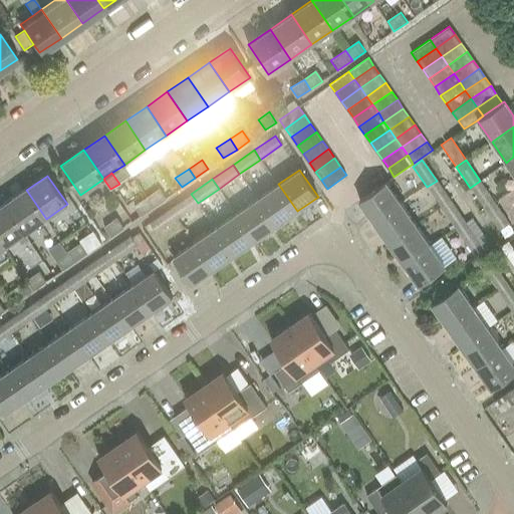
[(441,208),(451,201),(437,181),(427,187),(441,208)]
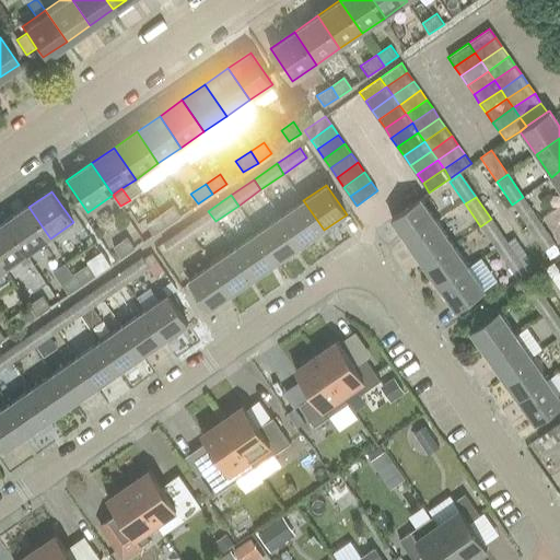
[(538,220),(523,197),(512,205),(528,228),(538,220)]
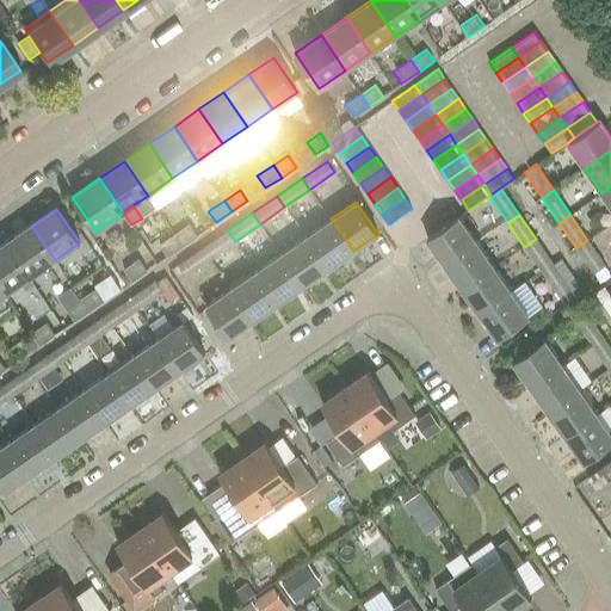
[(446,265),(477,242),(461,217),(429,240),(446,265)]
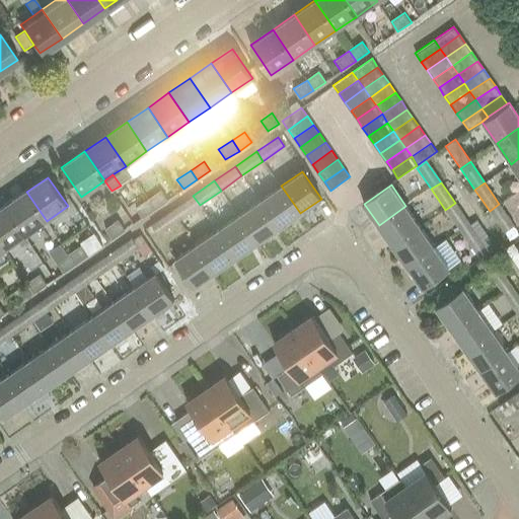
[(281,186),(260,201),(279,228),(300,213),(281,186)]
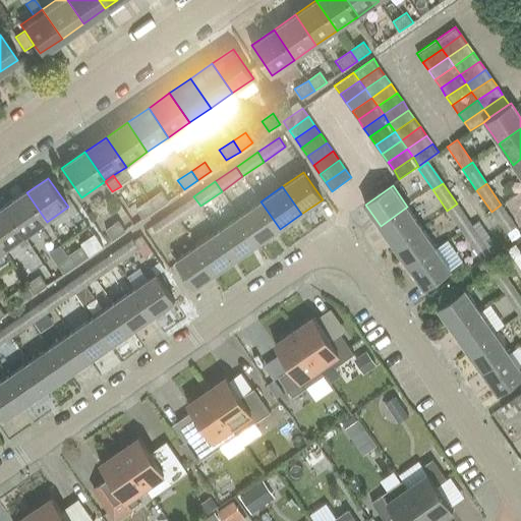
[(149,199),(156,210),(169,200),(161,190),(149,199)]
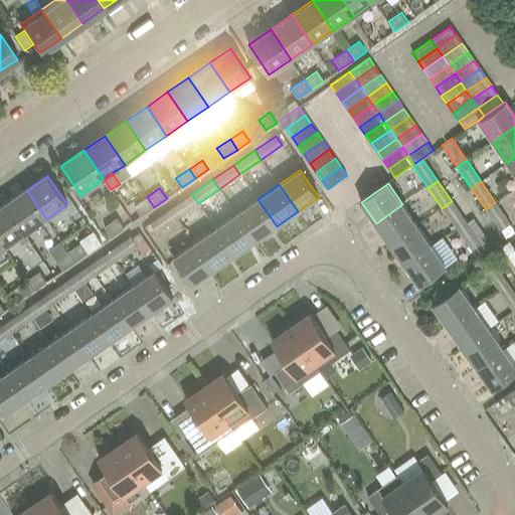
[(25,233),(46,219),(26,190),(5,205),(25,233)]
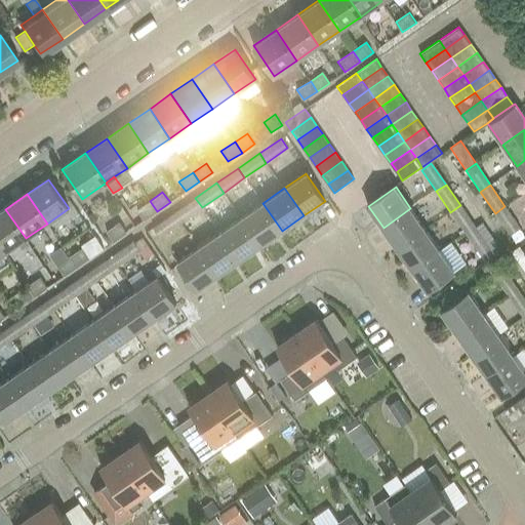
[(195,198),(173,212),(180,223),(202,207),(195,198)]
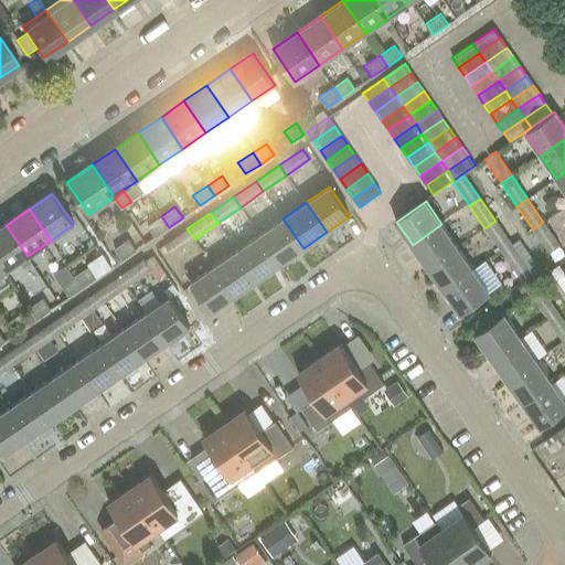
[(155,237),(169,227),(161,216),(147,226),(155,237)]
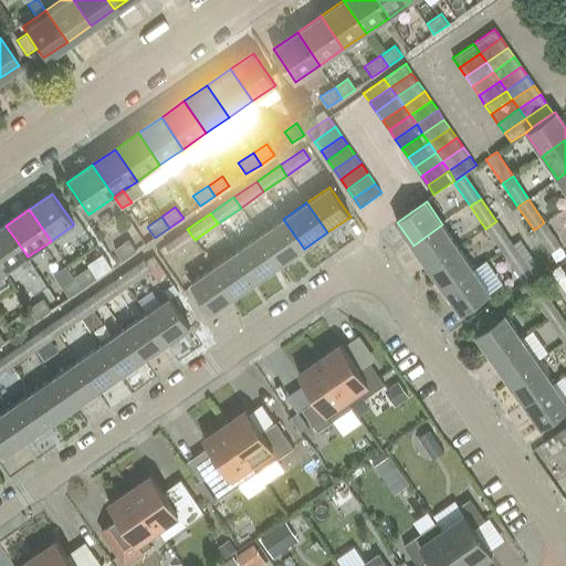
[(283,219),(260,234),(281,264),(304,249),(283,219)]
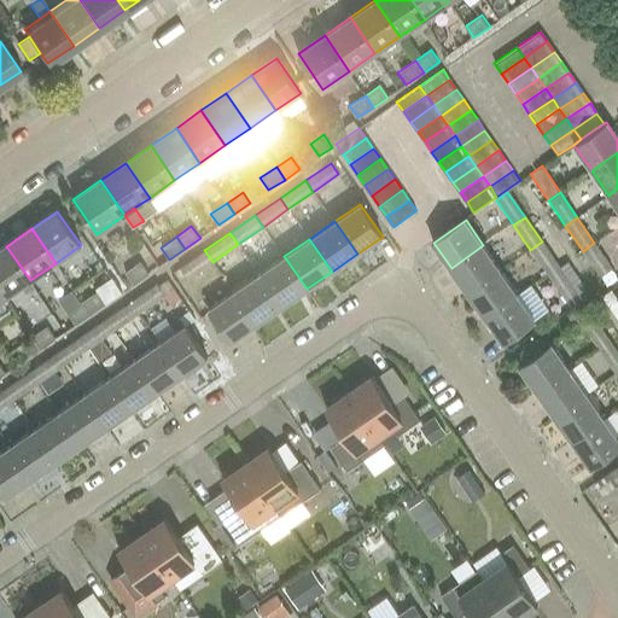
[(548,274),(559,267),(542,242),(530,250),(548,274)]
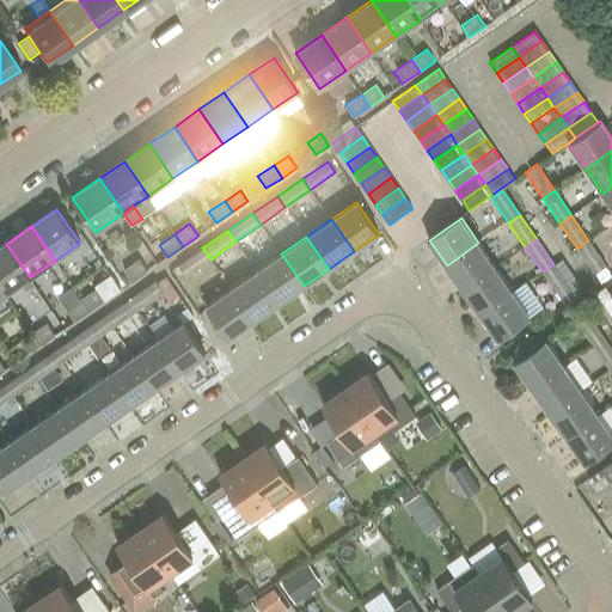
[(577,249),(600,283),(611,276),(605,267),(606,267),(588,240),(577,249)]
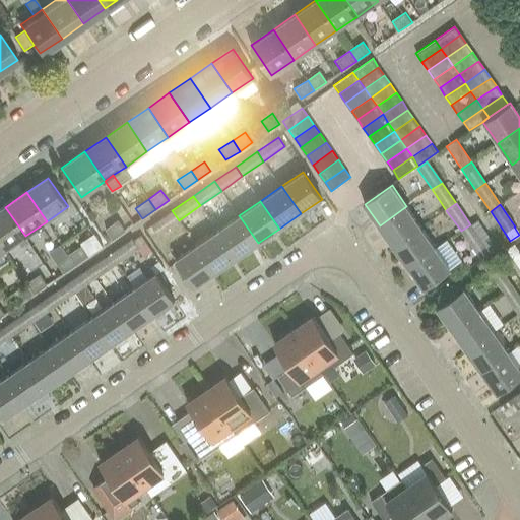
[(394,246),(421,228),(406,206),(380,225),(394,246)]
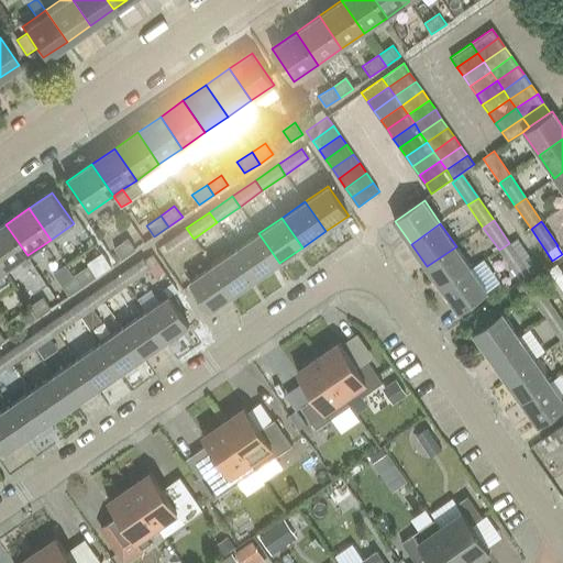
[(0,264),(4,272),(28,255),(6,224),(0,228),(0,264)]
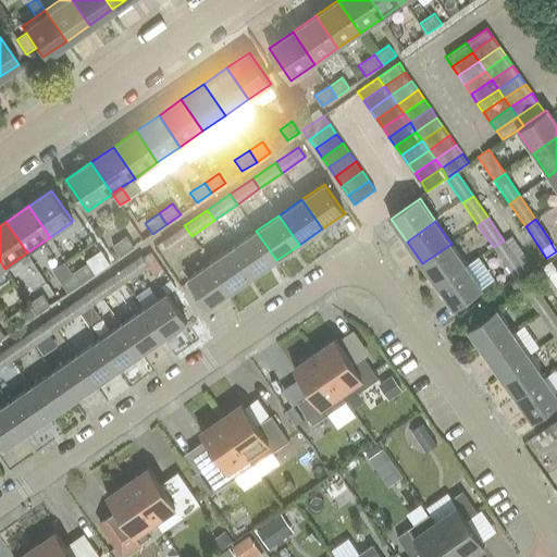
[(162,242),(169,251),(192,236),(184,225),(162,242)]
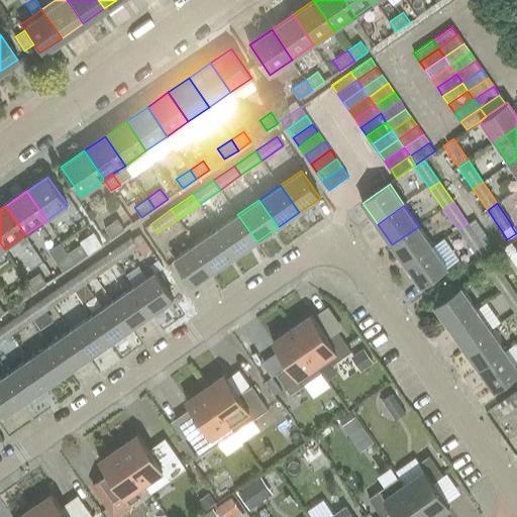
[(237,214),(217,228),(236,256),(256,241),(237,214)]
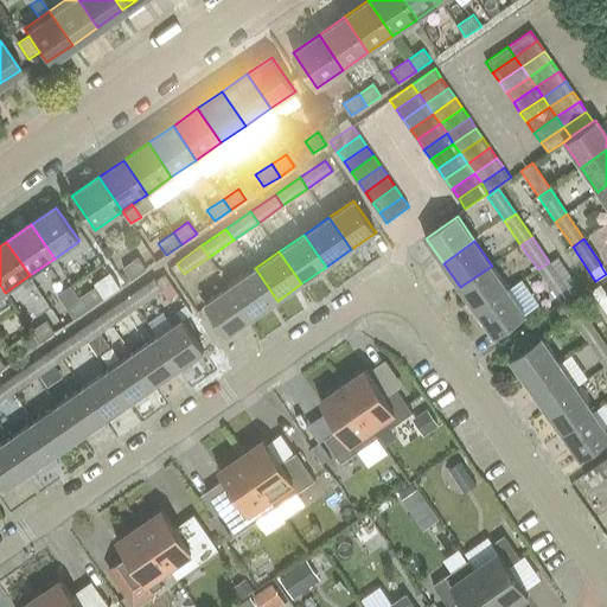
[(131,280),(145,269),(138,259),(122,268),(131,280)]
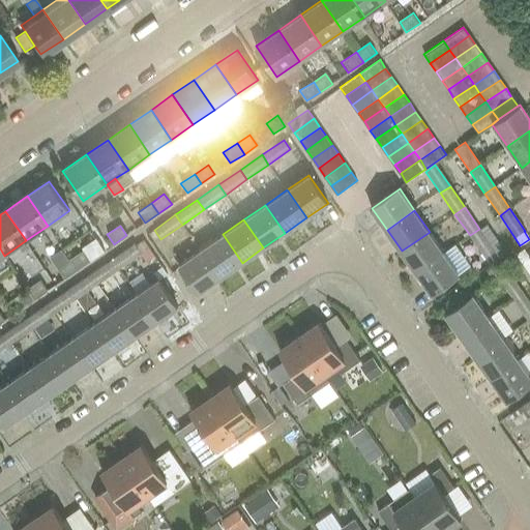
[(479,229),(470,235),(486,258),(495,251),(479,229)]
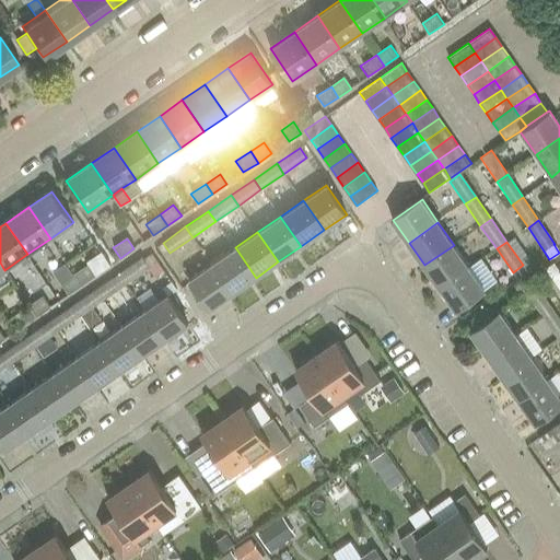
[(440,288),(469,268),(454,245),(424,265),(440,288)]
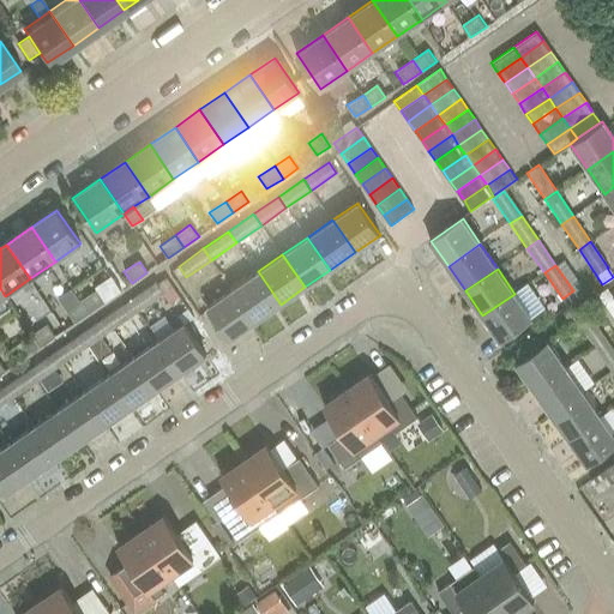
[(258,271),(233,289),(256,321),(281,305),(258,271)]
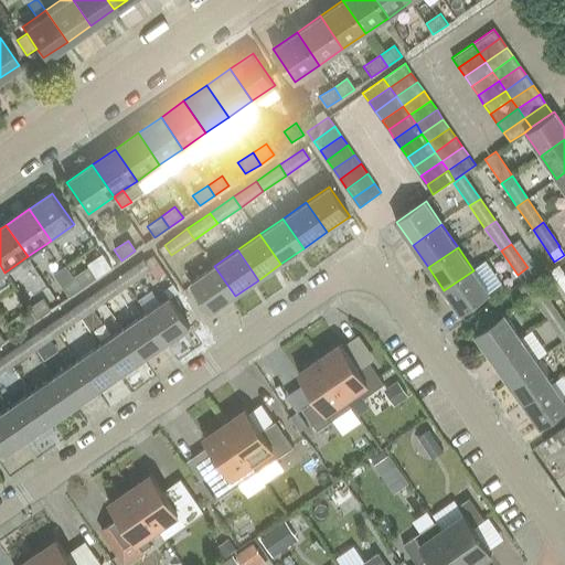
[(152,257),(145,263),(149,269),(156,279),(164,274),(152,257)]
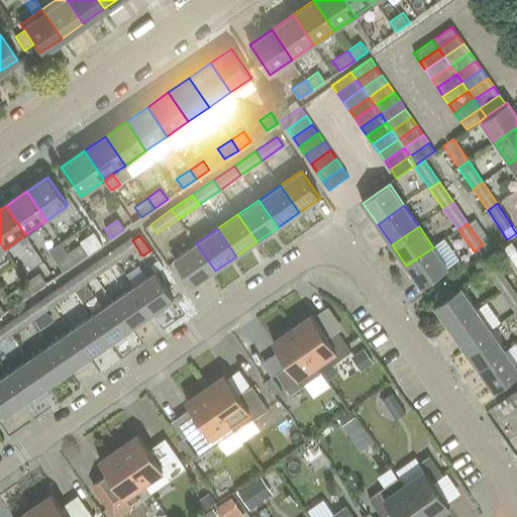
[(196,243),(175,259),(194,286),(215,271),(196,243)]
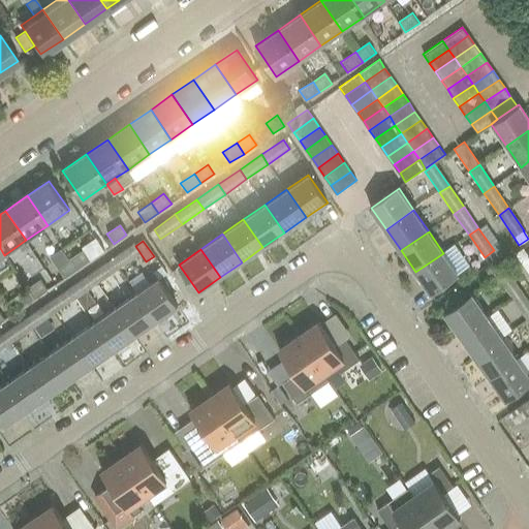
[(91,259),(84,250),(70,259),(76,269),(91,259)]
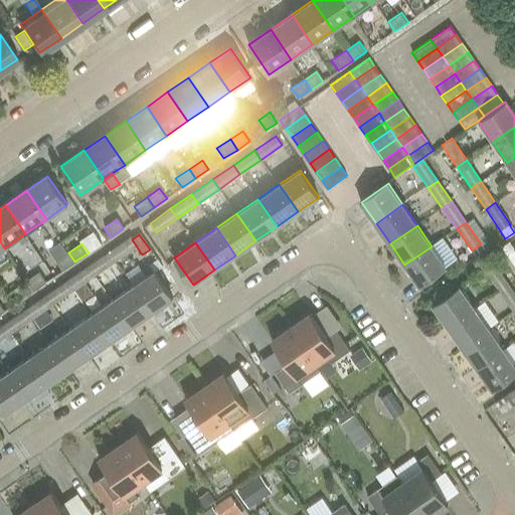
[(419,286),(446,268),(432,246),(404,265),(419,286)]
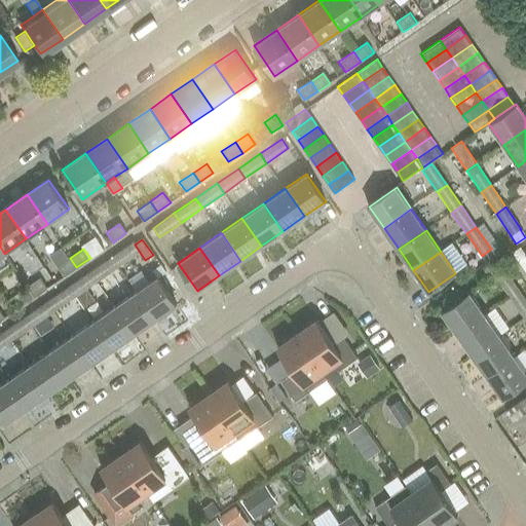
[(64,276),(76,267),(70,258),(57,266),(64,276)]
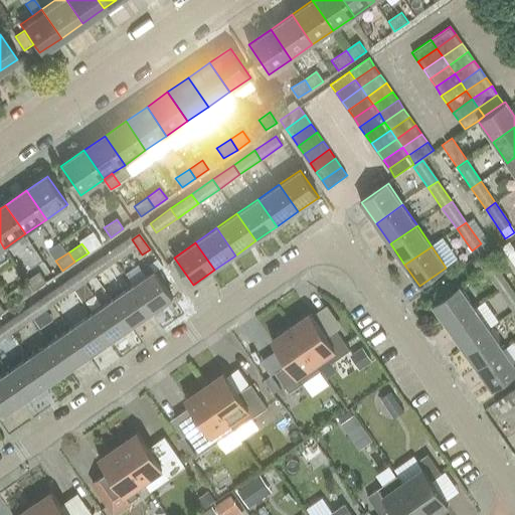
[(155,271),(134,286),(153,313),(174,299),(155,271)]
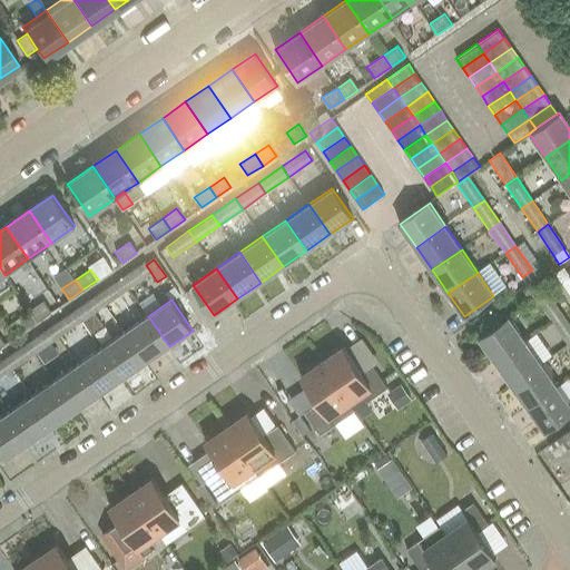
[(29,311),(37,322),(52,312),(45,301),(29,311)]
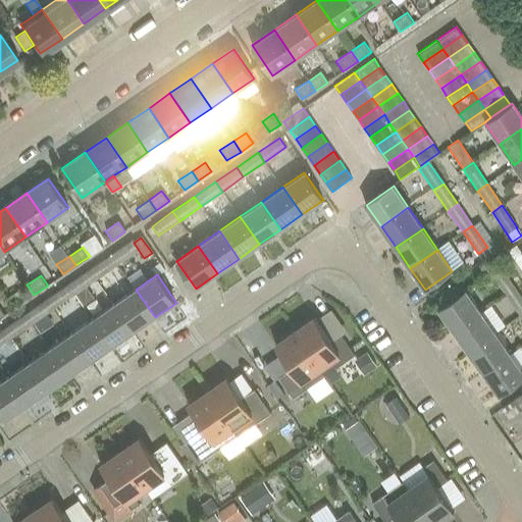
[(21,304),(34,295),(27,284),(14,293),(21,304)]
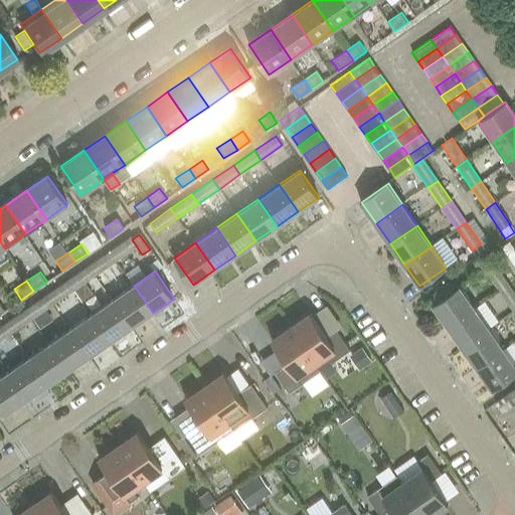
[(514,312),(514,311),(514,292),(509,285),(499,291),(514,312)]
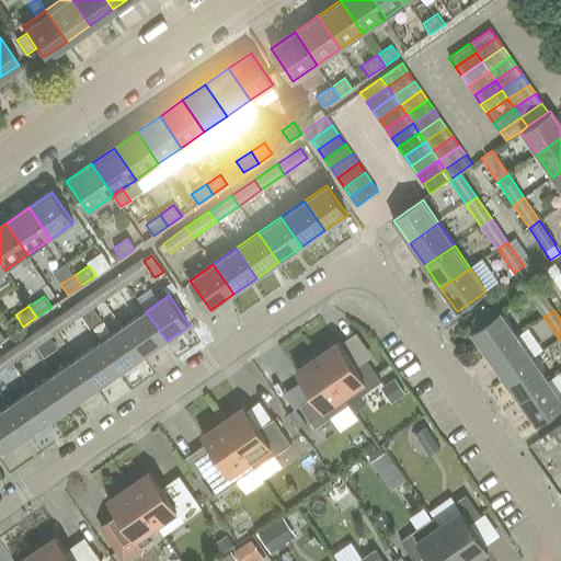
[(146,311),(123,327),(144,357),(167,341),(146,311)]
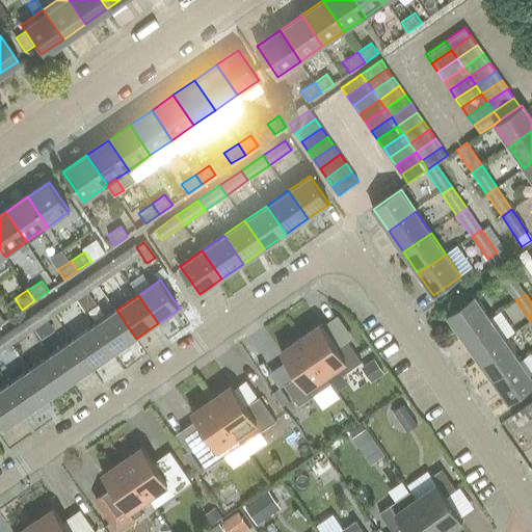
[(463,338),(490,318),(476,296),(448,315),(463,338)]
